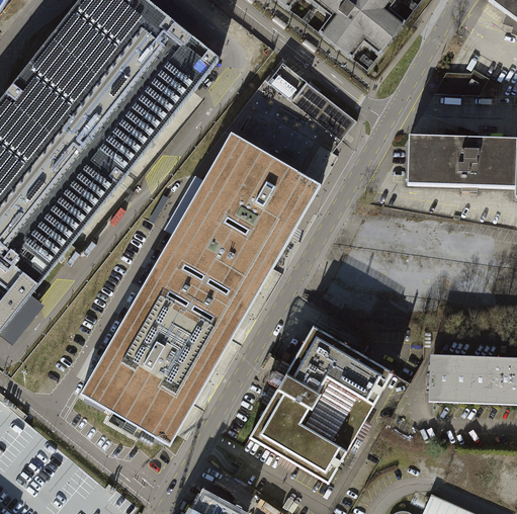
[(0,328),(218,60),(143,0),(78,0),(0,96),(0,328)]
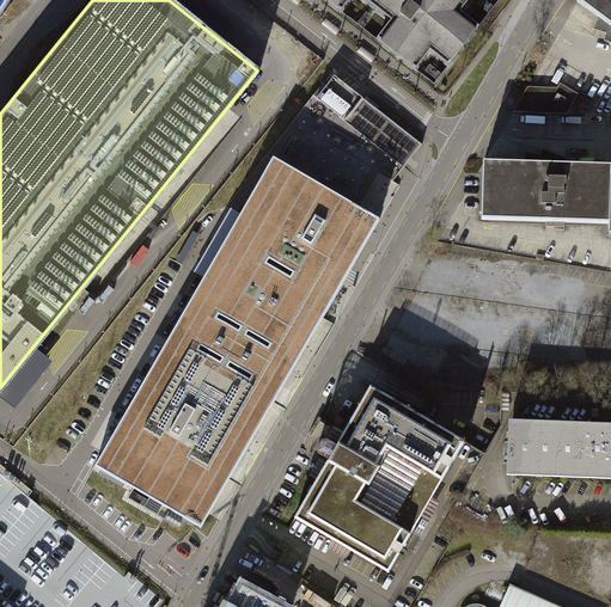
[(327,0),(340,10),(347,0),(365,0),(390,19),(376,37),(415,68),(429,49),(447,63),(478,25),(459,10),(466,0),(327,0)]
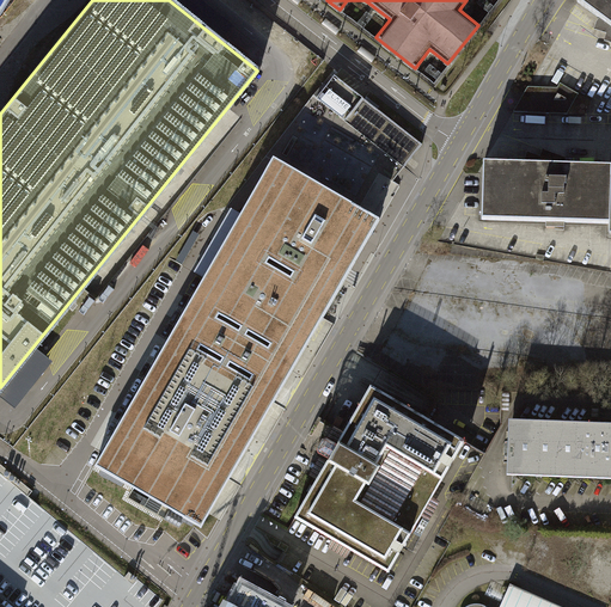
[(581,0),(610,23),(610,0),(581,0)]
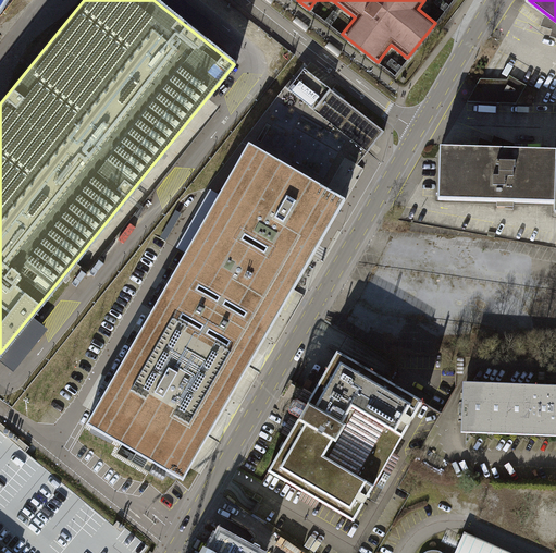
[(383,127),(303,65),(287,86),(367,148),(383,127)]
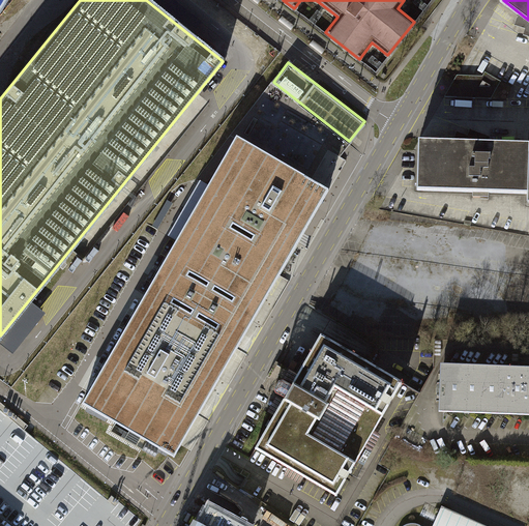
[(443,92),(505,94),(511,84),(483,68),(481,71),(456,70),(443,92)]
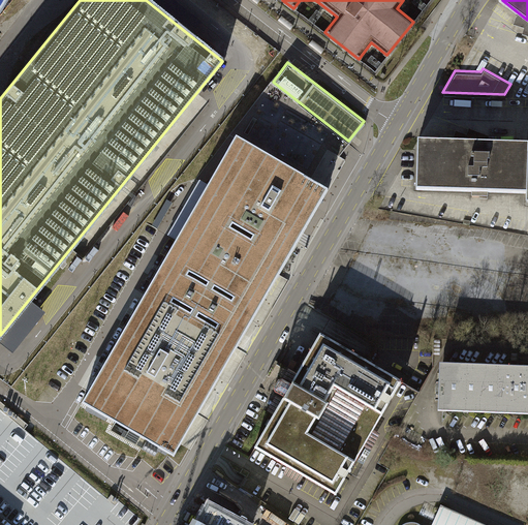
[(81,399),(174,452),(328,187),(236,133),(81,399)]
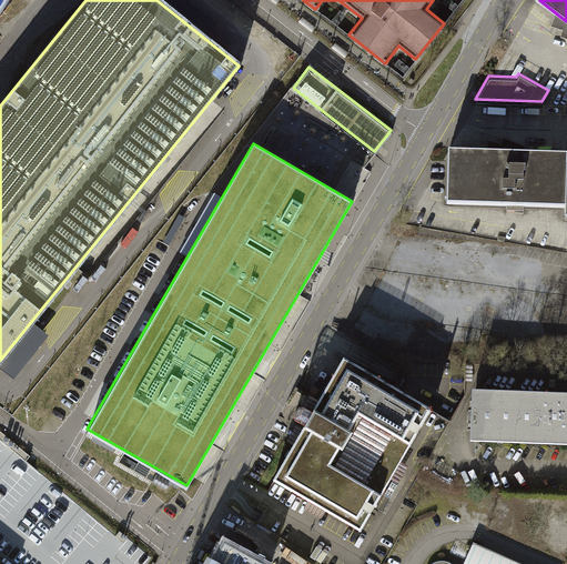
[(566,161),(566,150),(448,147),(446,200),(565,203),(566,161)]
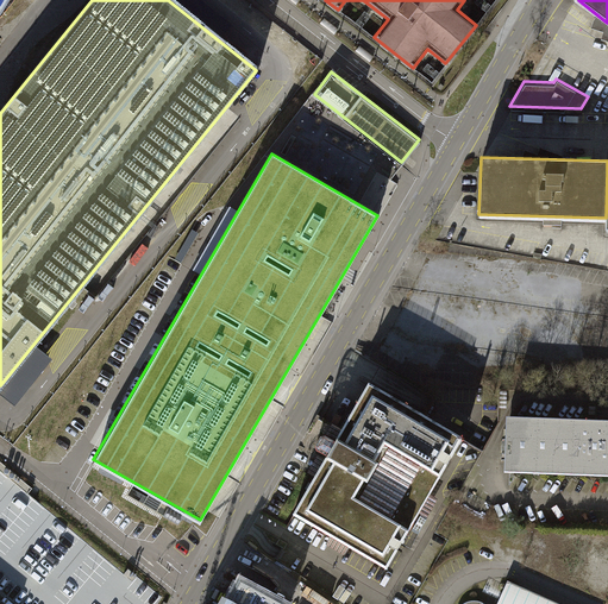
[(326,453),(292,511),(386,565),(462,434),(368,381),(334,438),(321,431),(313,446),(326,453)]
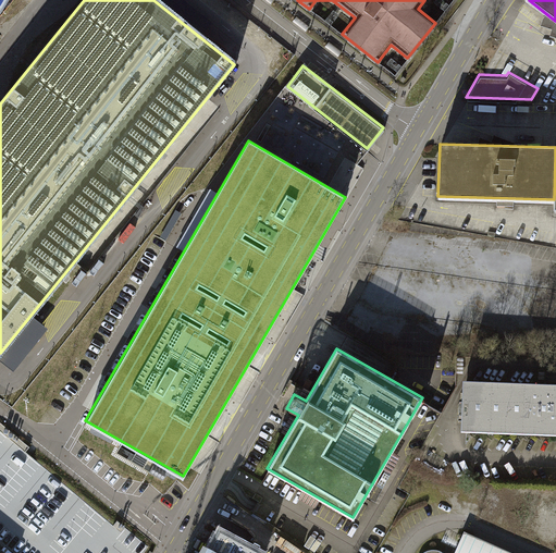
[(555,381),(462,378),(460,429),(555,431),(555,381)]
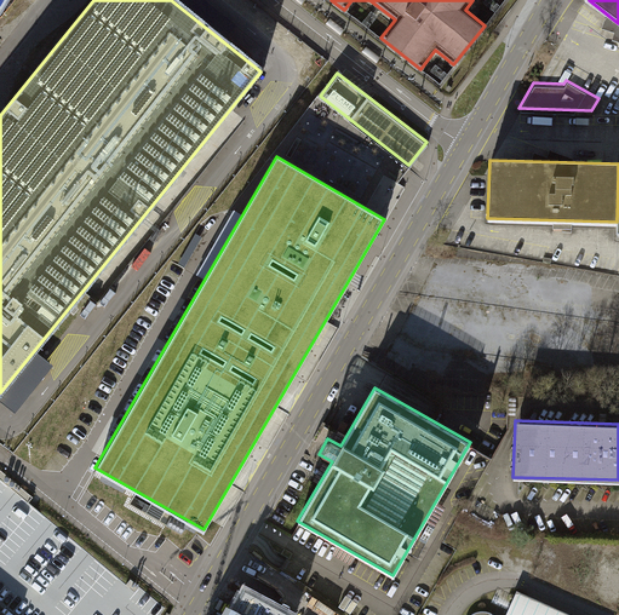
[(241,584),(223,614),(290,614),(292,610),(241,584)]
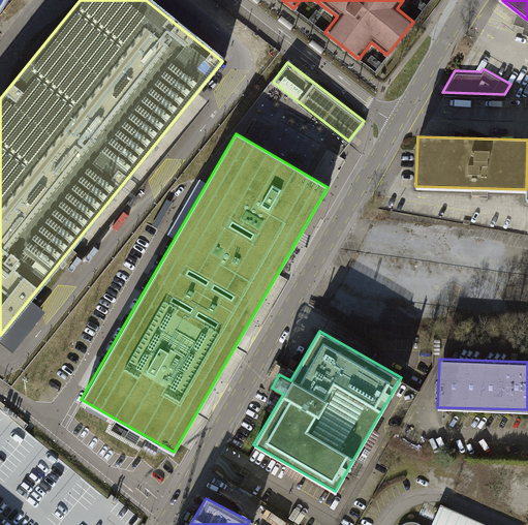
[(487,524),(443,505),(433,524),(427,524),(415,521),(409,520),(404,522),(399,524),(487,524)]
